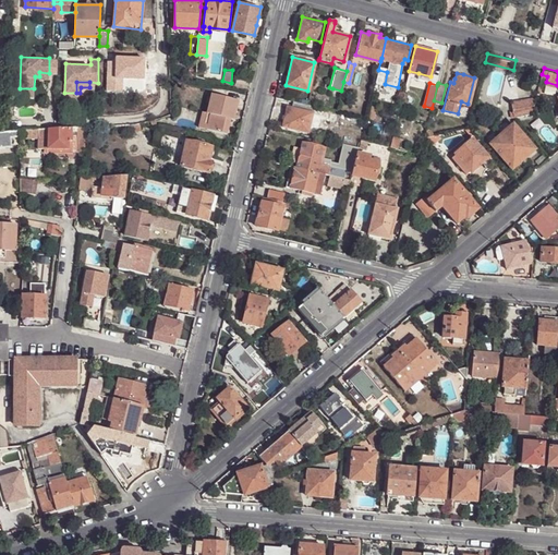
[(240,99),(211,92),(207,111),(203,110),(199,125),(228,133),(231,118),(234,119),(240,99)]
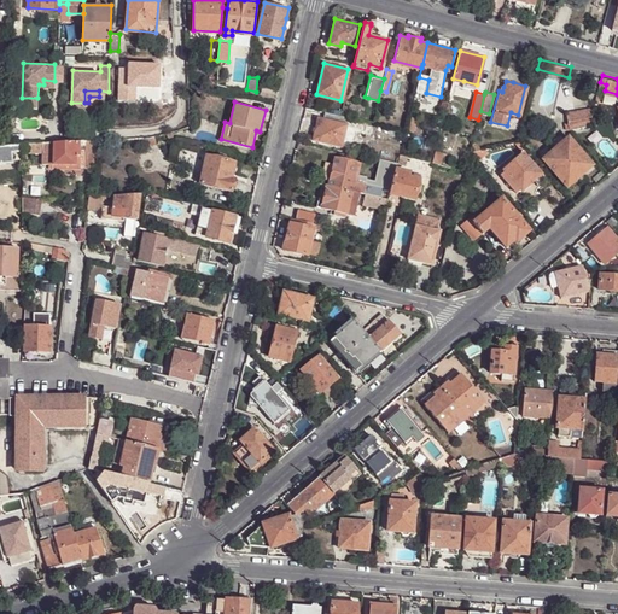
[(589,123),(594,105),(565,111),(569,127),(589,123)]
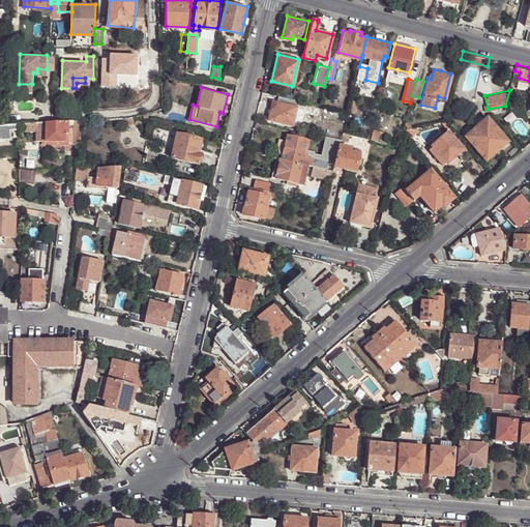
[(297,99),(292,98),(277,95),(276,101),(272,100),(268,118),(293,124),(297,107),(296,107),(297,99)]
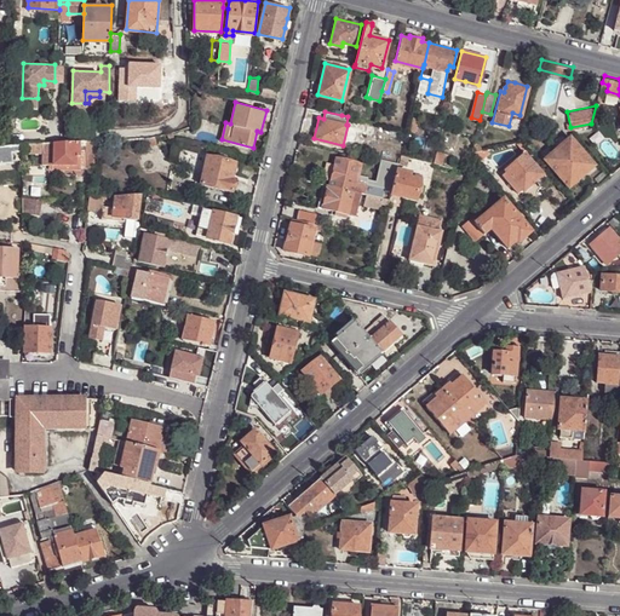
[(418,117),(409,116),(406,130),(414,132),(418,117)]
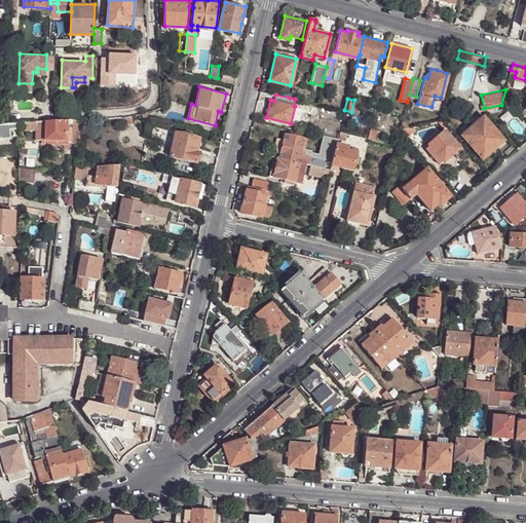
[(462,135),(483,157),(504,139),(483,115),(462,135)]
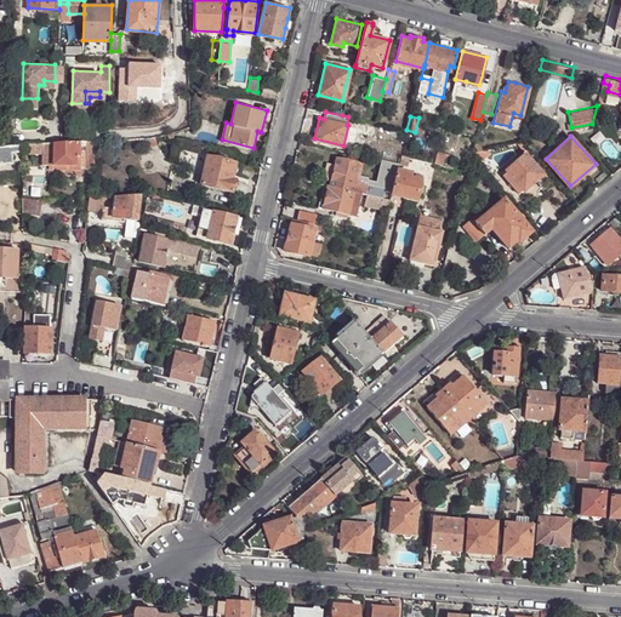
[(55,142),(49,142),(49,152),(49,169),(80,170),(81,167),(81,141),(77,141),(77,164),(53,164),(55,142)]
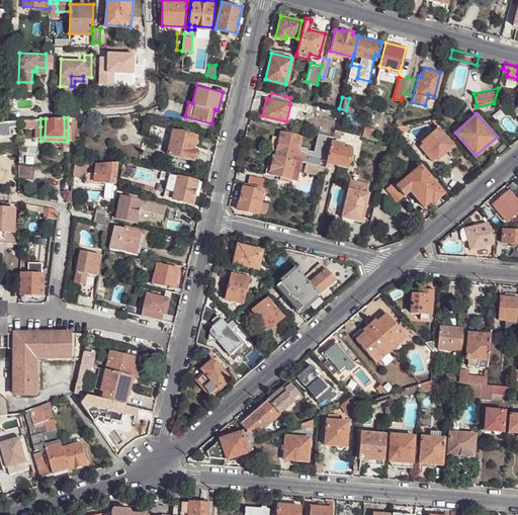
[(51,117),(46,118),(45,137),(64,137),(64,117),(51,117)]
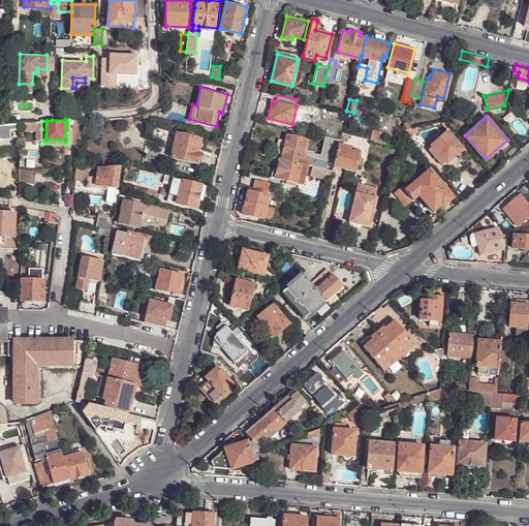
[(35,121),(27,121),(28,130),(36,129),(35,121)]
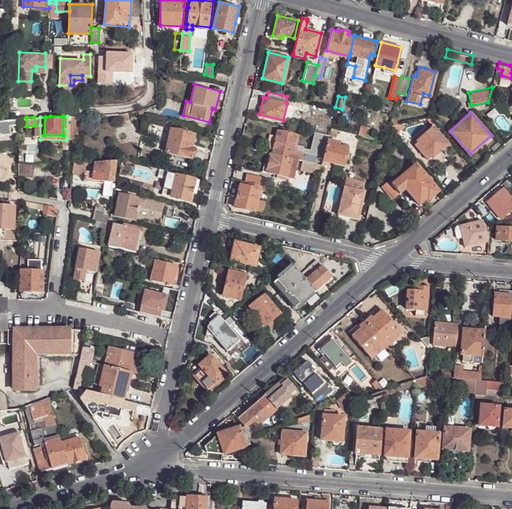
[(368,126),(360,124),(358,134),(365,136),(368,126)]
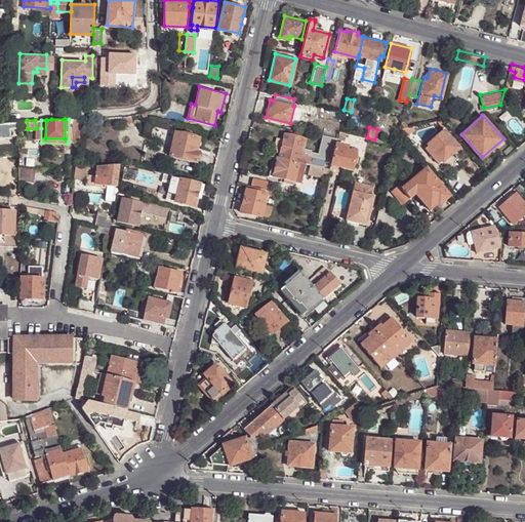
[(428,143),(443,160),(459,146),(444,129),(428,143)]
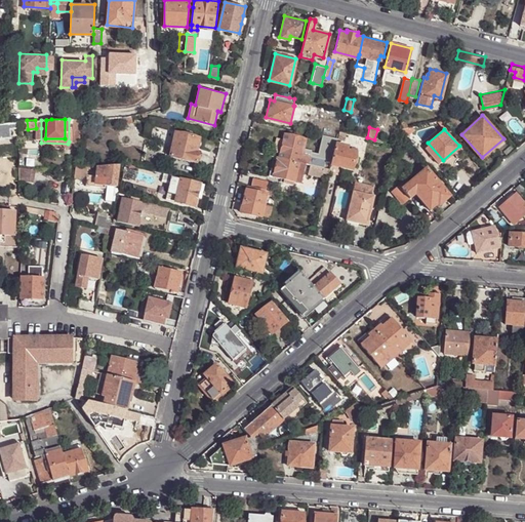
[(170,155),(197,161),(200,151),(196,150),(199,136),(176,130),(170,155)]
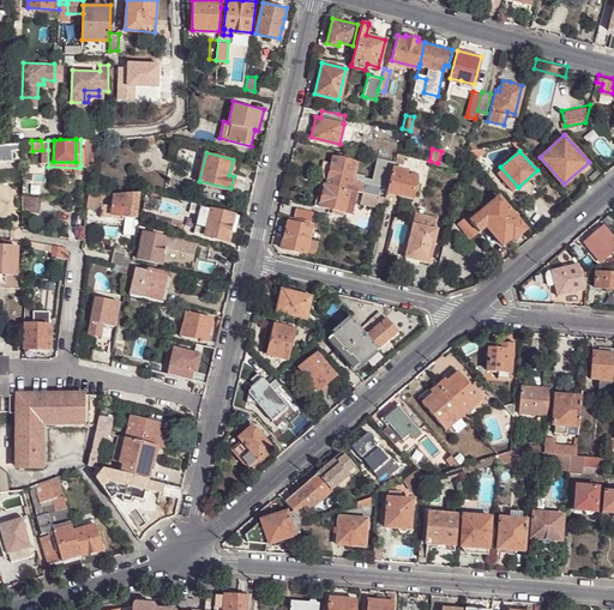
[(325,183),(351,189),(353,189),(360,191),(379,195),(381,187),(387,188),(392,168),(393,161),(377,156),(372,177),(363,176),(365,174),(355,171),(357,162),(332,156),(325,183)]
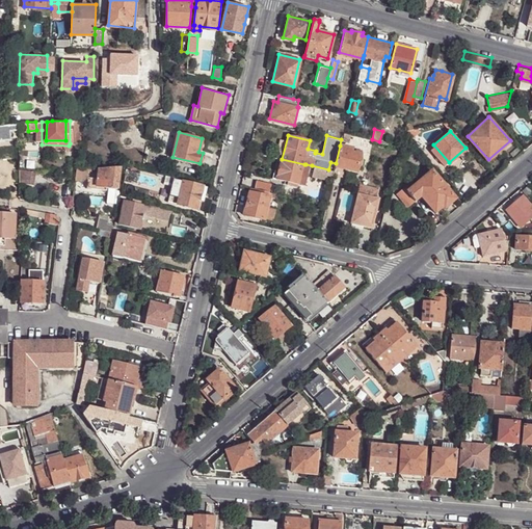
[(524,149),(520,142),(511,151),(515,156),(524,149)]
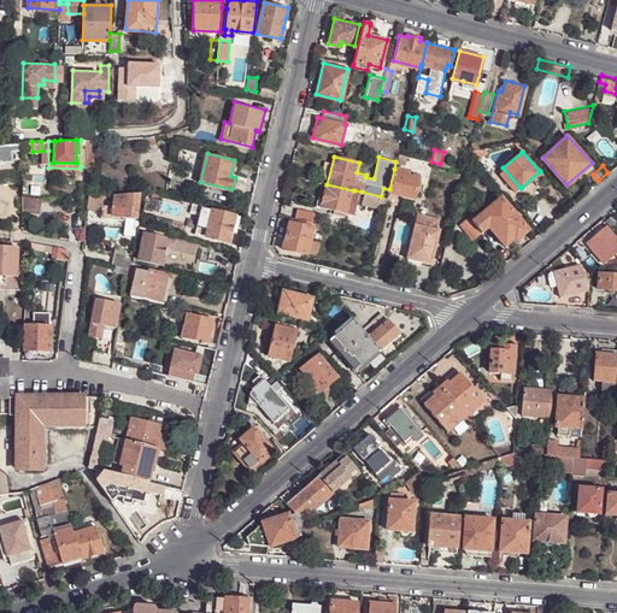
[(409,171),(394,169),(389,189),(389,192),(401,194),(400,196),(415,199),(415,195),(418,182),(418,178),(407,176),(409,171)]
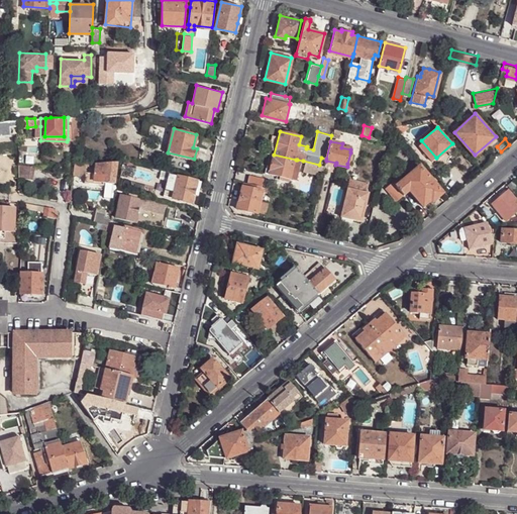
[(28,150),(18,149),(18,163),(34,165),(45,166),(41,152),(38,152),(28,150)]
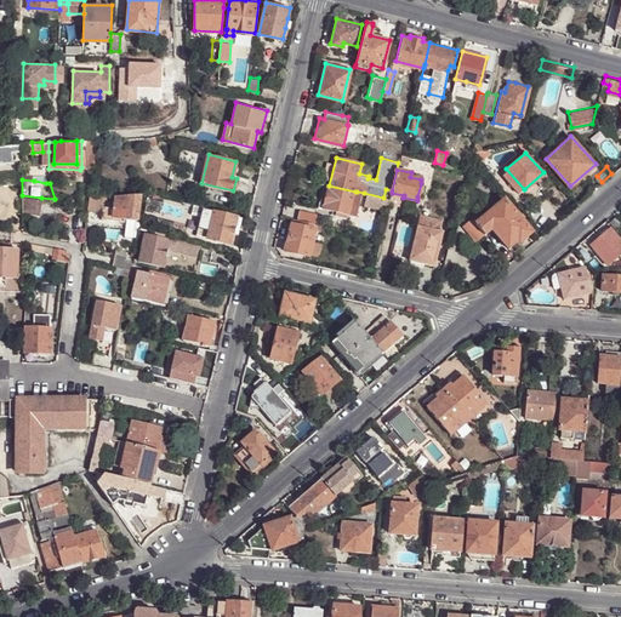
[(351,215),(357,192),(355,192),(329,186),(329,184),(323,207),(330,210),(329,213),(341,216),(342,212),(351,215)]
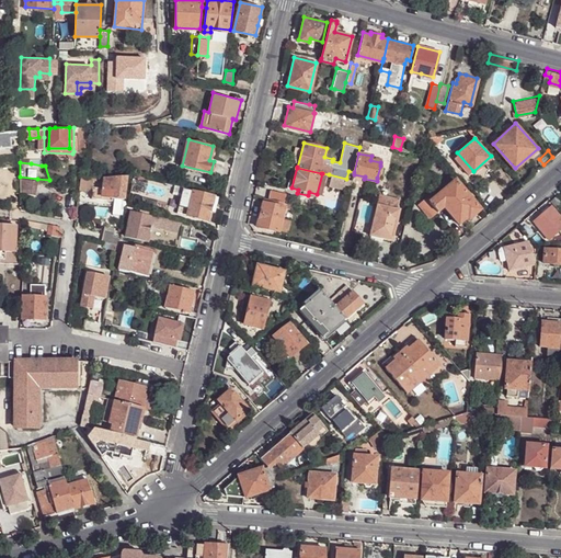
[(527,178),(536,171),(533,168),(525,174),(527,178)]
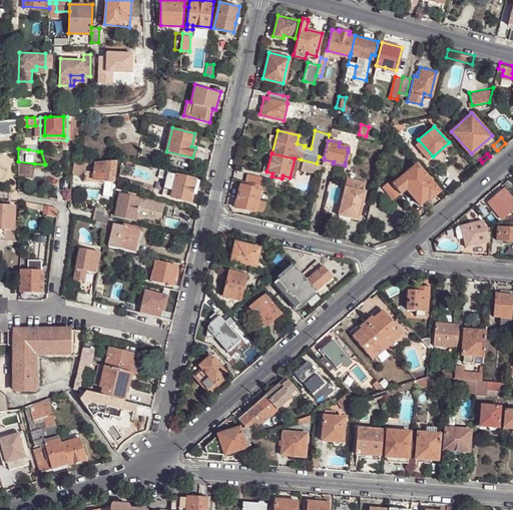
[(109,158),(100,159),(100,161),(95,162),(94,170),(93,178),(103,179),(113,180),(115,161),(109,161),(109,158)]
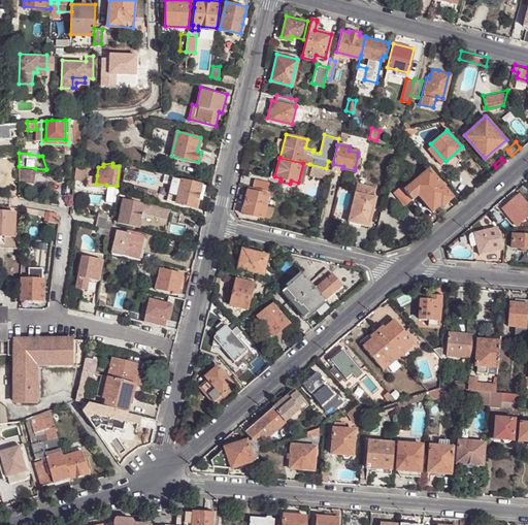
[(75,165),(74,171),(79,172),(87,172),(88,167),(87,164),(75,165)]
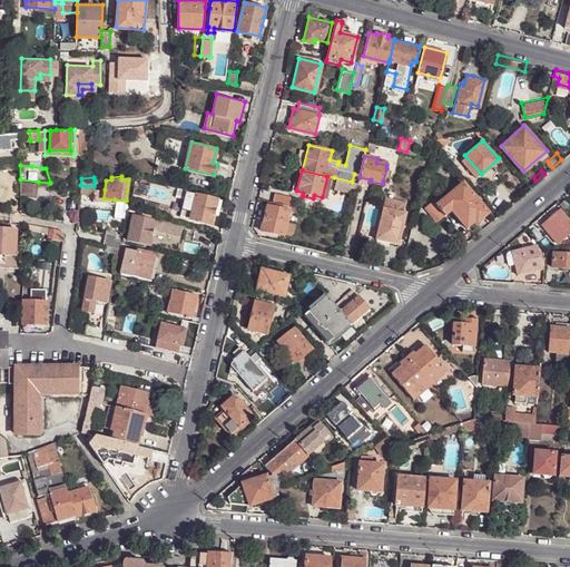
[(350,192),(352,182),(334,177),(331,188),(350,192)]
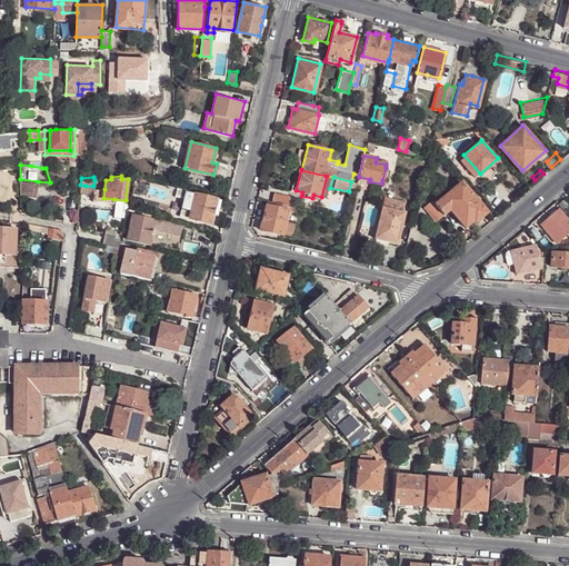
[(38,181),(20,179),(20,195),(36,196),(38,181)]
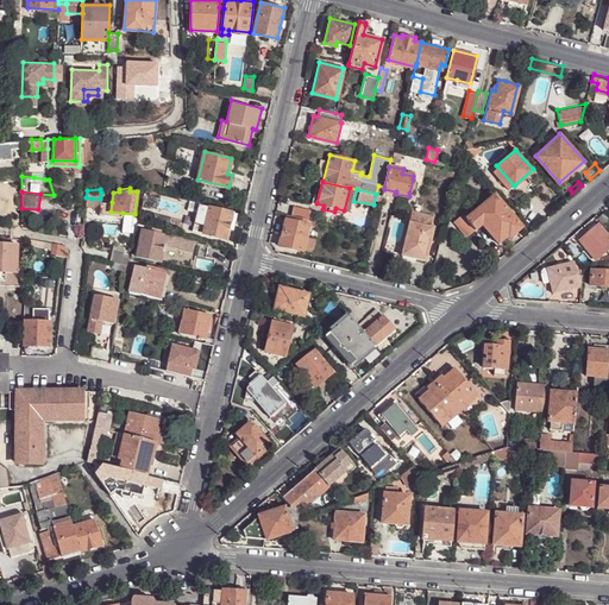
[(466,218),(475,228),(482,222),(498,241),(507,234),(509,237),(522,226),(495,195),(475,212),(472,209),(464,216),(466,218)]
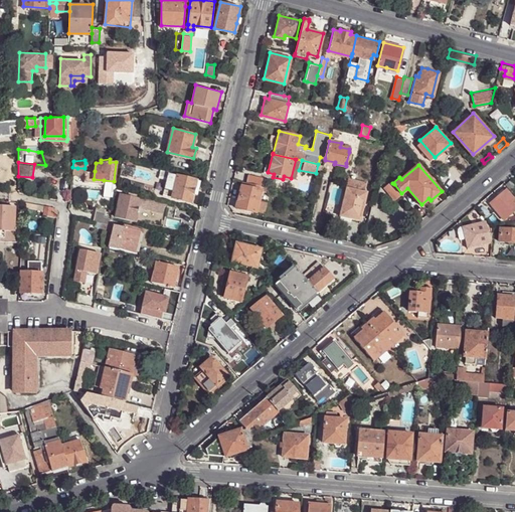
[(77,168),(77,174),(84,175),(83,181),(103,183),(104,180),(94,179),(95,171),(84,170),(84,168),(77,168)]
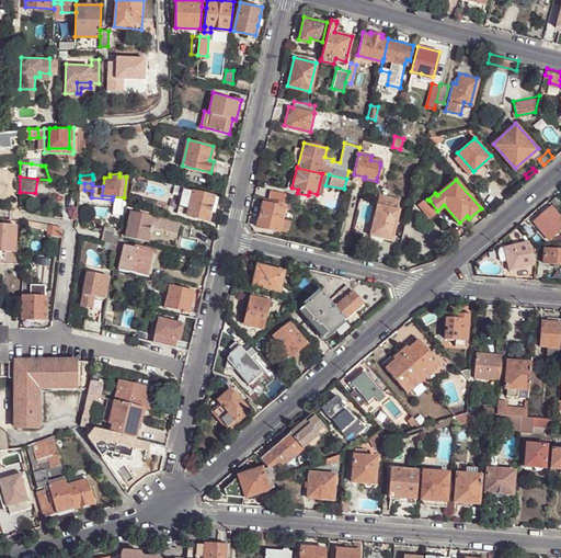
[(208,219),(210,211),(215,212),(218,196),(215,195),(183,188),(178,212),(208,219)]
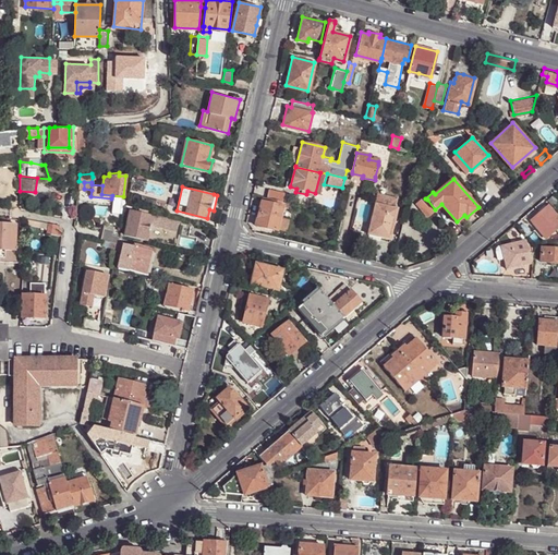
[(266,196),(282,201),(284,192),(268,188),(266,196)]
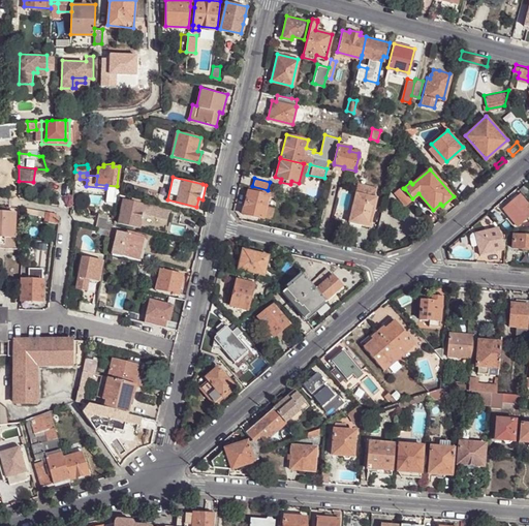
[(374,195),(376,186),(358,183),(348,220),(370,224),(376,196),(374,195)]
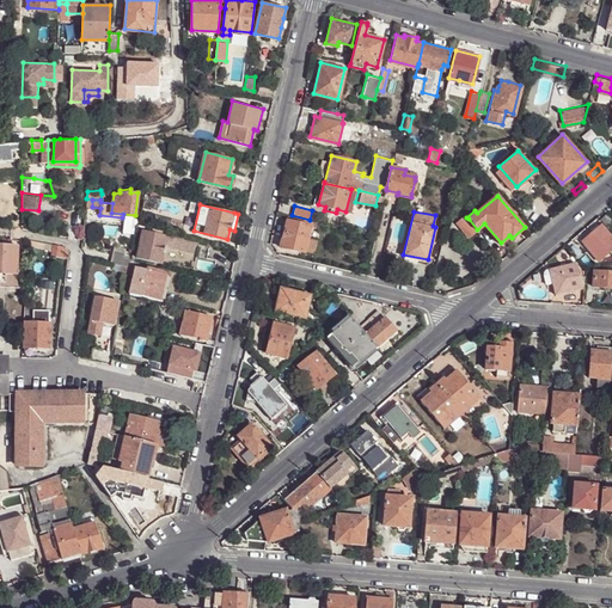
[(601,219),(611,231),(611,229),(611,216),(609,213),(601,219)]
